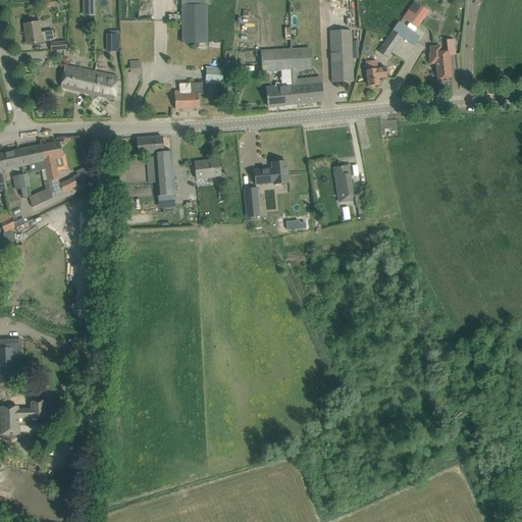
[(423,8),(420,6),(415,2),(403,17),(417,29),(428,12),(423,8)]
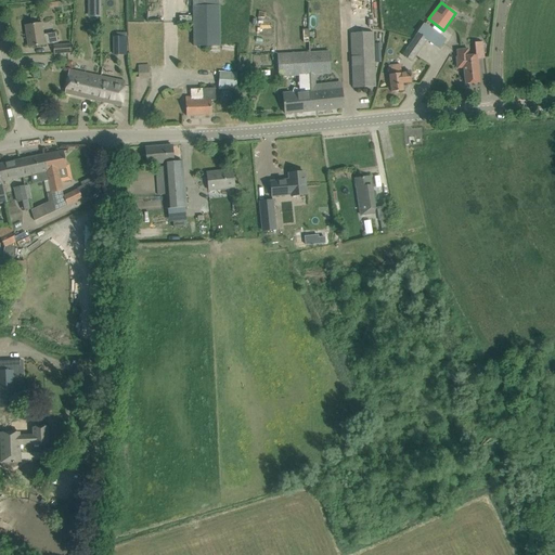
[(220,5),(192,7),(193,47),(221,46),(220,5)]
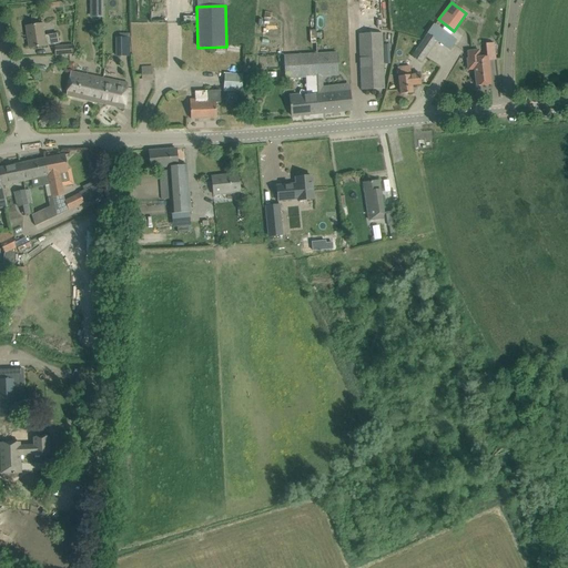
[(30,49),(40,47),(59,44),(57,33),(43,36),(42,24),(27,27),(30,49)]
